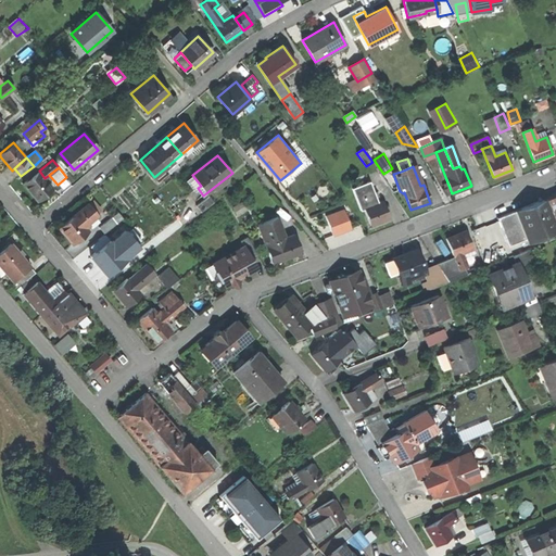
[(45,178),(39,171),(23,184),(38,201),(53,188),(45,178)]
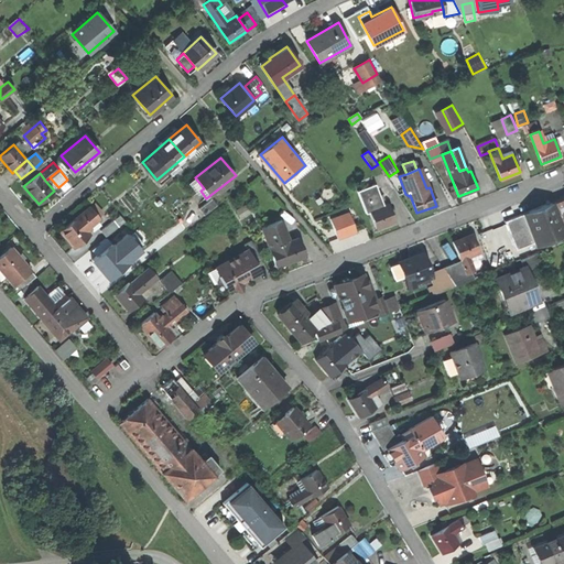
[(376,184),(357,191),(366,214),(369,213),(376,229),(396,221),(389,204),(383,205),(376,184)]
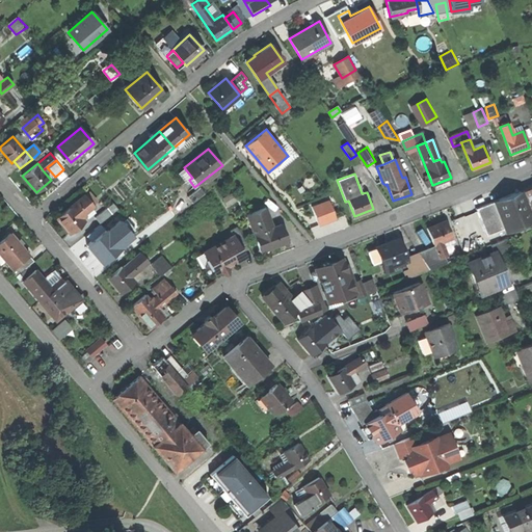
[(531,204),(531,186),(520,192),(526,207),(531,204)]
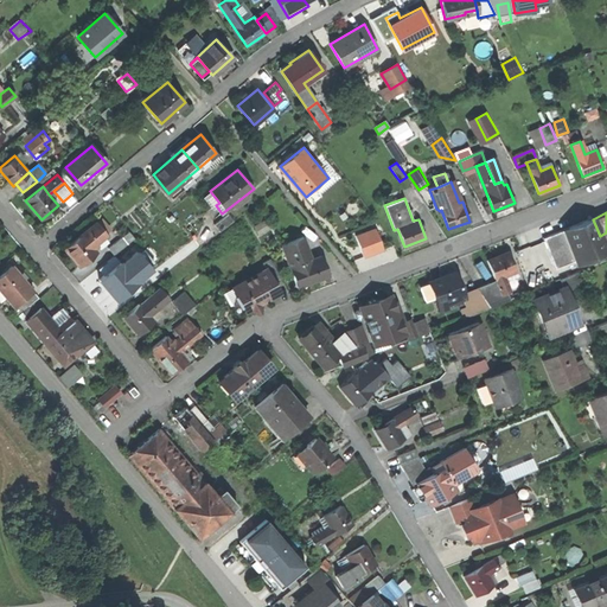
[(234,221),(228,213),(215,224),(221,232),(234,221)]
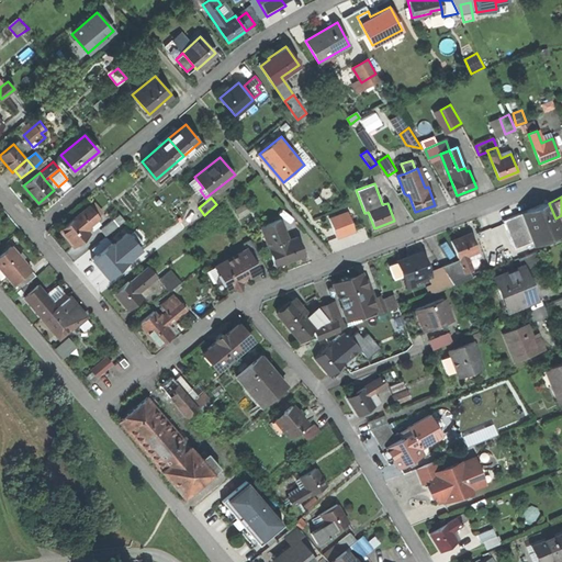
[(88,208),(97,218),(104,212),(96,201),(88,208)]
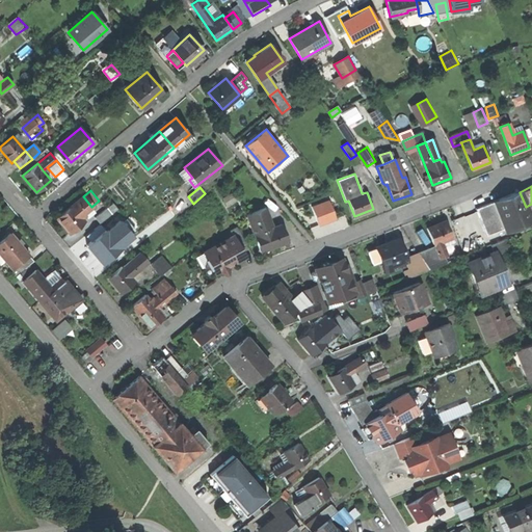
[(526,207),(520,192),(520,191),(495,201),(505,229),(530,218),(526,207)]
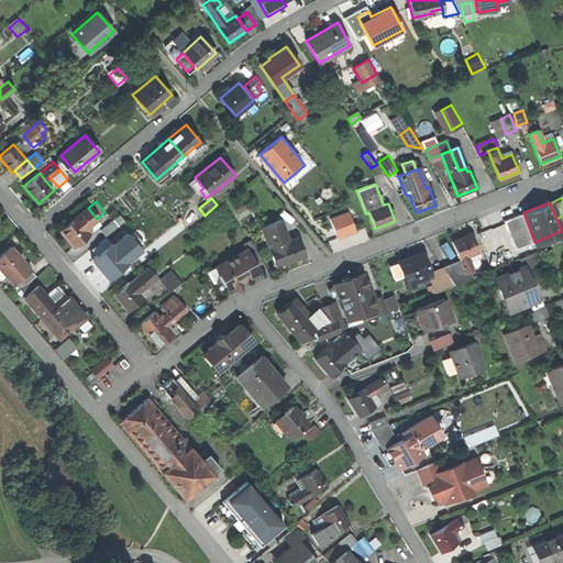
[(97,219),(88,208),(61,230),(75,246),(89,234),(85,229),(97,219)]
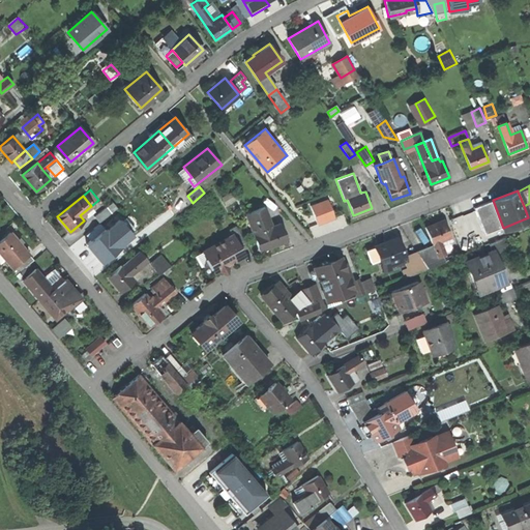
[(318,226),(336,219),(329,200),(311,206),(318,226)]
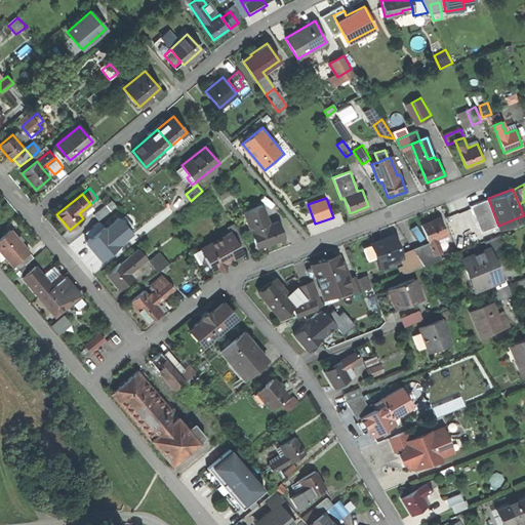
[(498,226),(488,198),(469,205),(480,233),(498,226)]
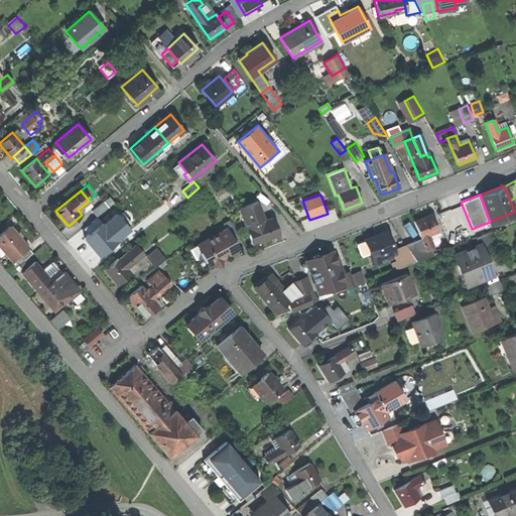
[(109,197),(92,212),(97,218),(101,215),(106,211),(115,203),(109,197)]
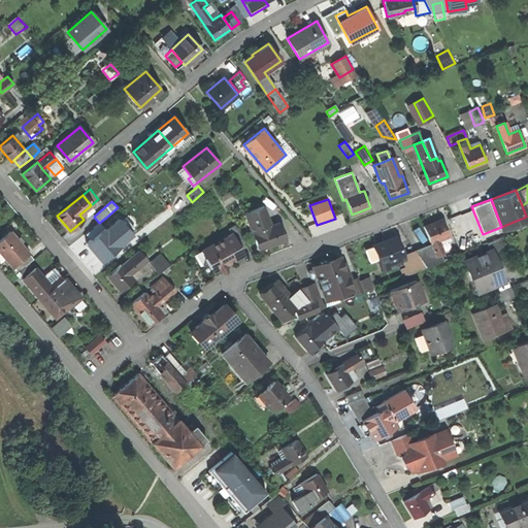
[(279,223),(270,226),(263,206),(244,213),(259,251),(287,240),(279,223)]
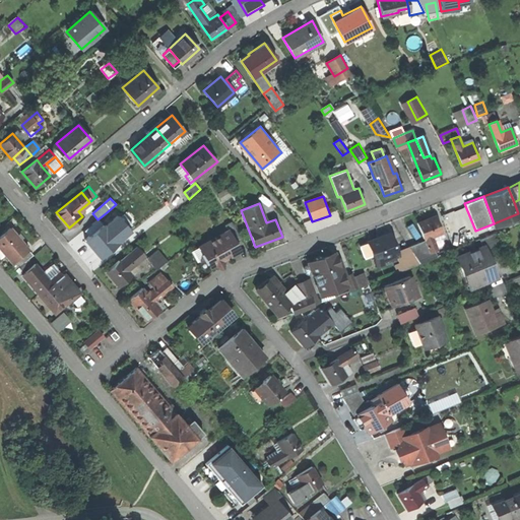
[(453,208),(446,211),(450,222),(458,220),(453,208)]
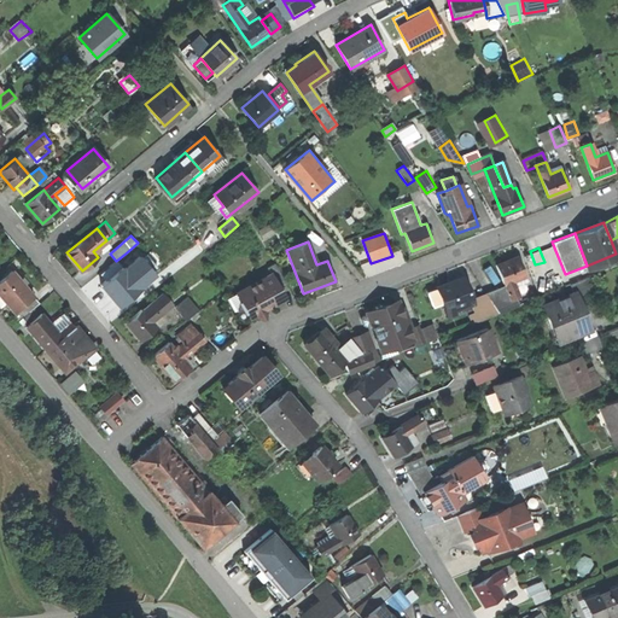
[(503,285),(514,281),(525,277),(517,256),(495,264),(503,285)]
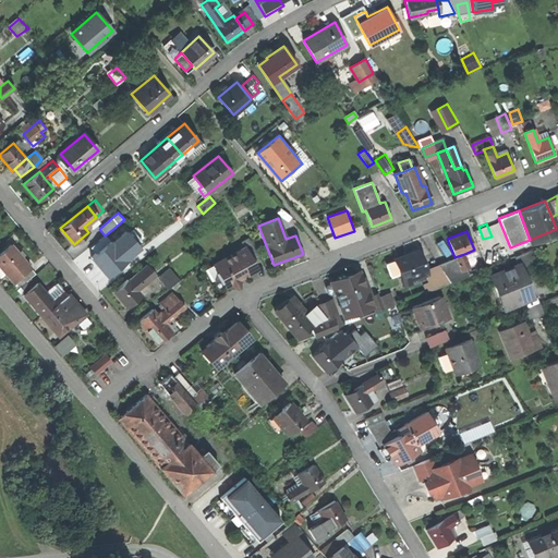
[(134,250),(145,242),(141,235),(130,243),(134,250)]
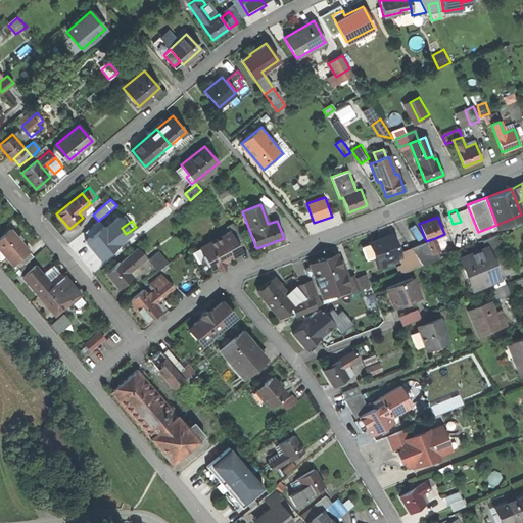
[(236,244),(242,240),(232,223),(225,227),(229,232),(236,244)]
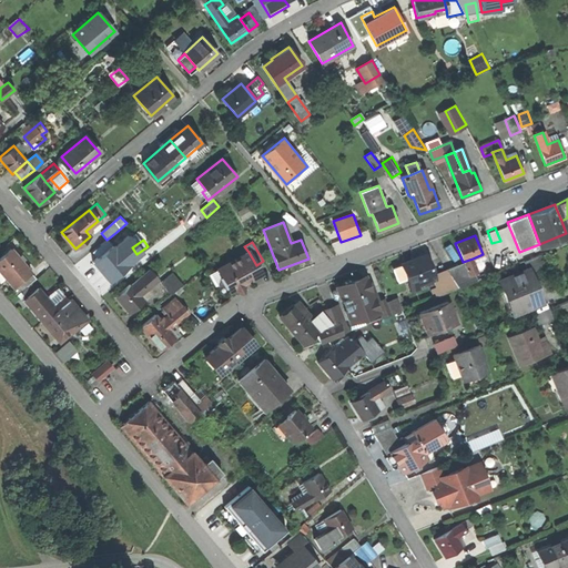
[(0,257),(0,272),(4,277),(13,287),(18,284),(30,273),(11,250),(0,257)]
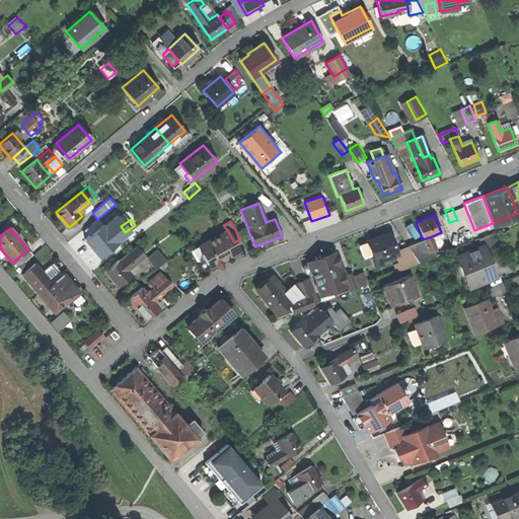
[(198,246),(202,252),(199,260),(220,266),(223,257),(231,252),(228,247),(234,243),(234,242),(227,230),(198,246)]
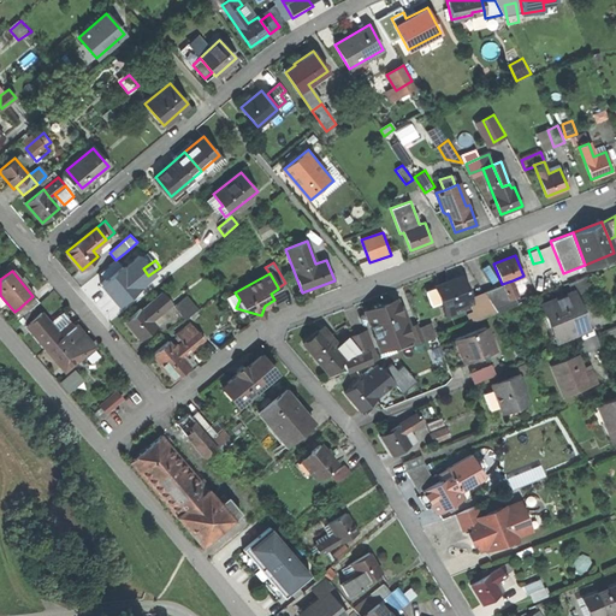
[(118,282),(112,274),(96,288),(111,306),(126,292),(118,282)]
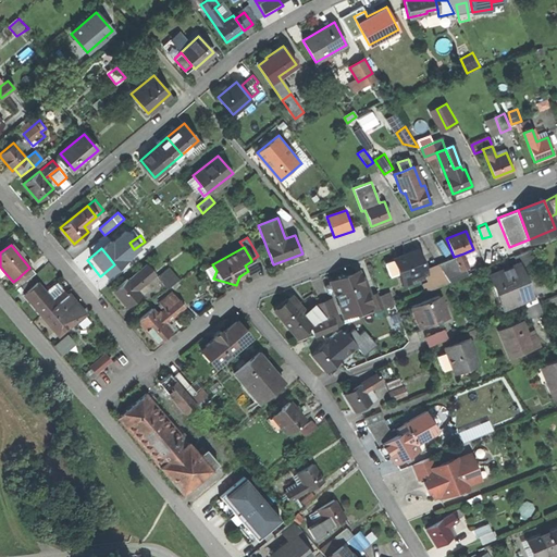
[(514,257),(517,264),(518,264),(521,273),(537,267),(531,249),(514,257)]
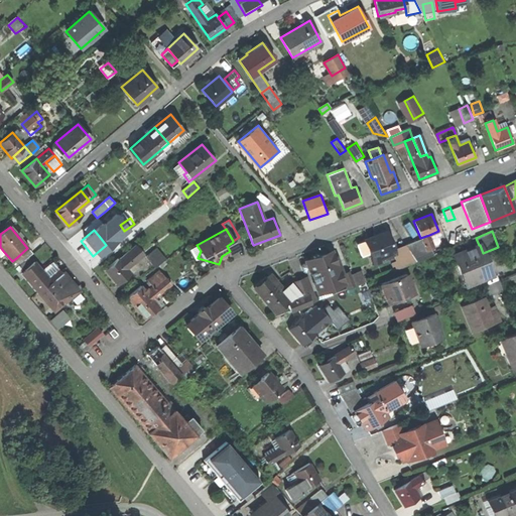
[(372,259),(394,251),(386,232),(365,240),(372,259)]
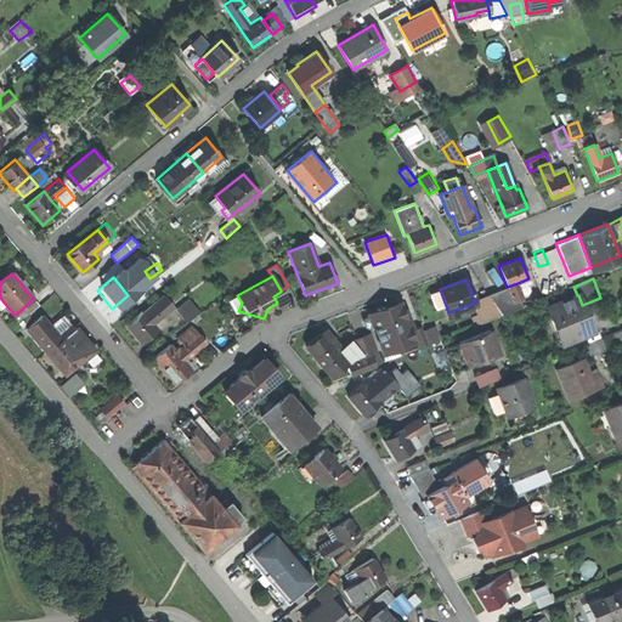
[(513,303),(519,300),(524,298),(518,283),(507,287),(513,303)]
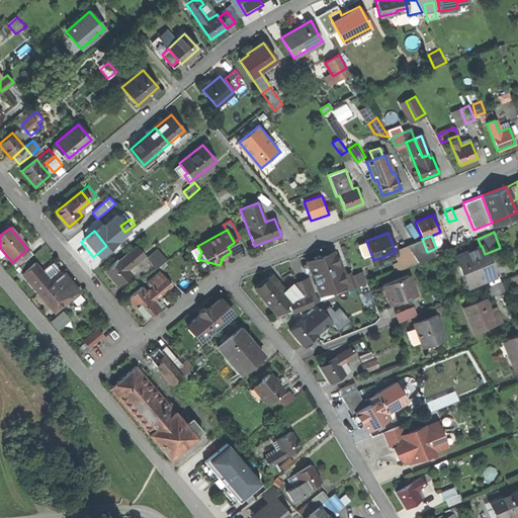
[(408,246),(410,249),(418,263),(432,257),(432,250),(427,252),(422,239),(408,246)]
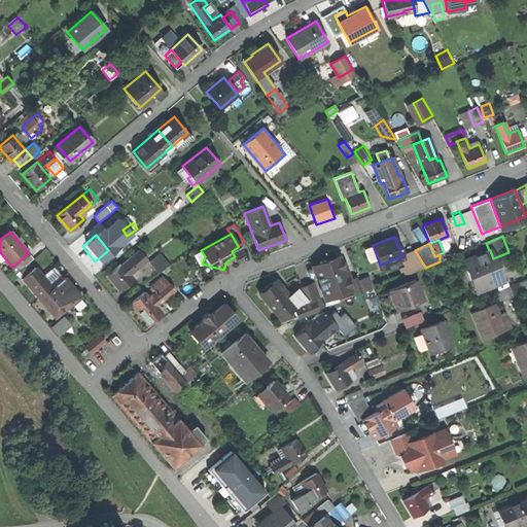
[(146,258),(139,250),(121,266),(120,265),(107,276),(120,291),(134,279),(129,274),(146,258)]
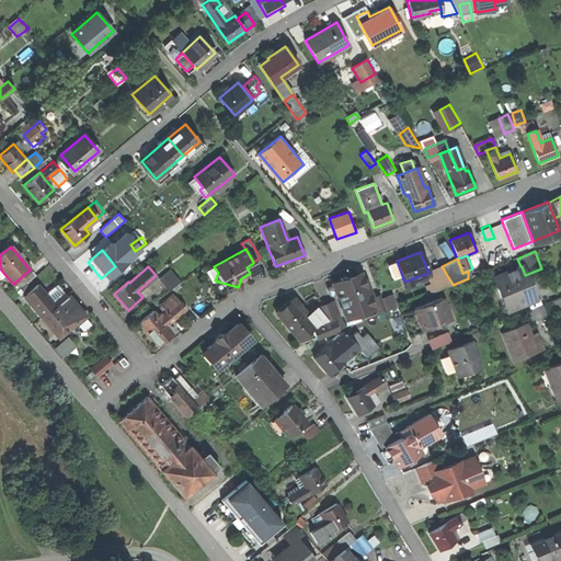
[(522,266),(521,266),(494,277),(507,310),(535,299),(525,275),(522,266)]
